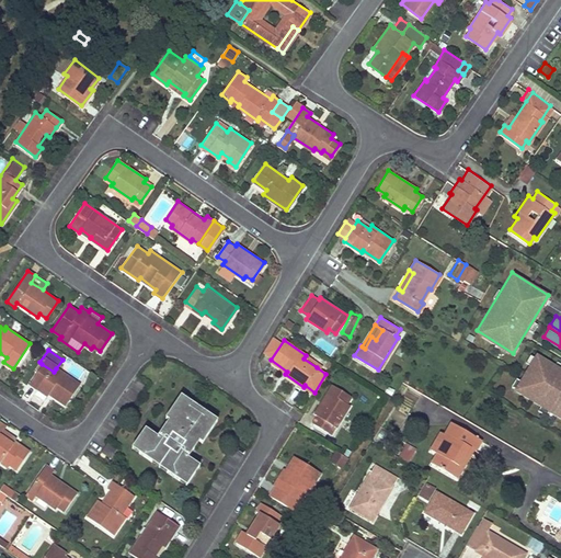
[(511,388),(560,419),(560,369),(533,353),(511,388)]
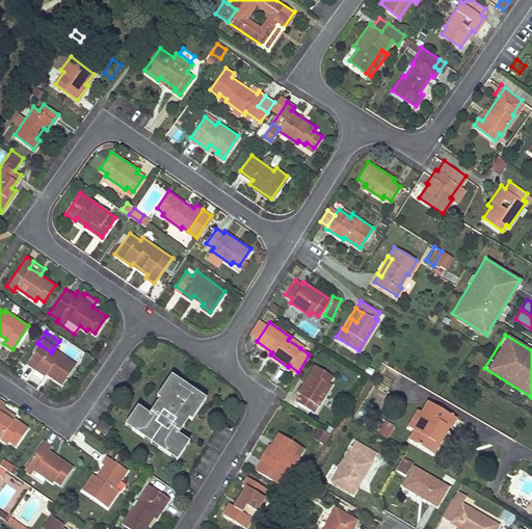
[(302,345),(290,337),(288,340),(300,348),(302,345)]
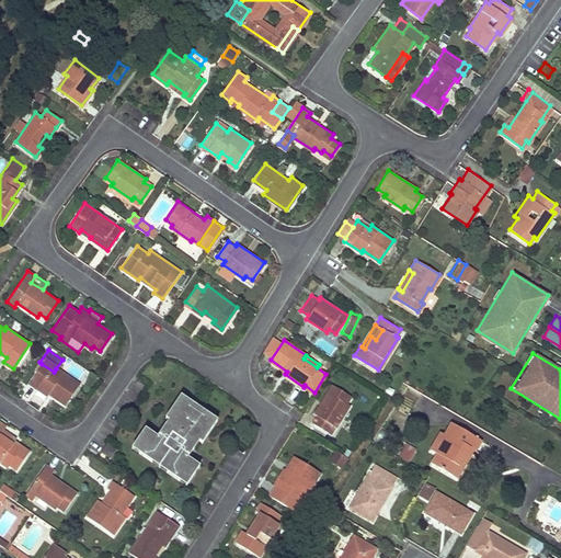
[(54,372),(42,364),(30,383),(47,395),(48,393),(66,403),(79,384),(56,368),(54,372)]
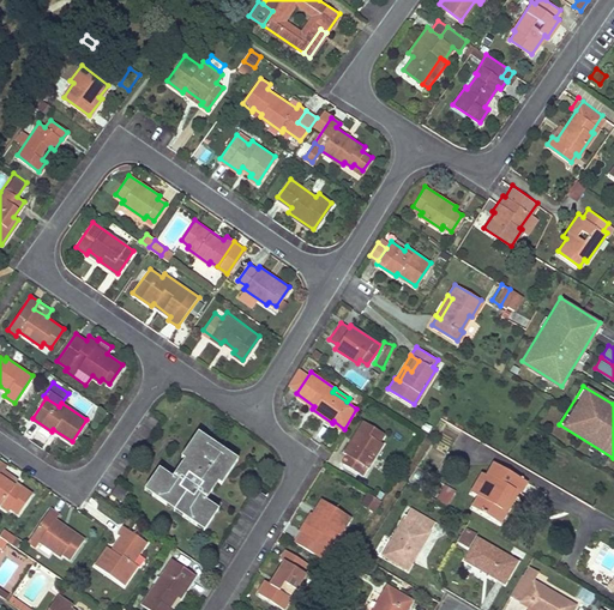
[(347,453),(342,460),(359,471),(363,463),(367,466),(383,442),(378,440),(384,432),(363,420),(344,451),(347,453)]
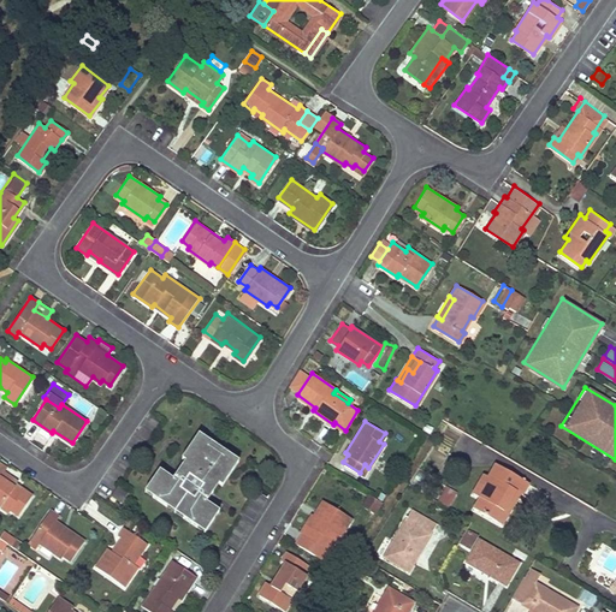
[(221,483),(237,459),(199,433),(182,457),(185,459),(172,477),(160,469),(144,489),(205,530),(218,510),(205,500),(218,481),(221,483)]
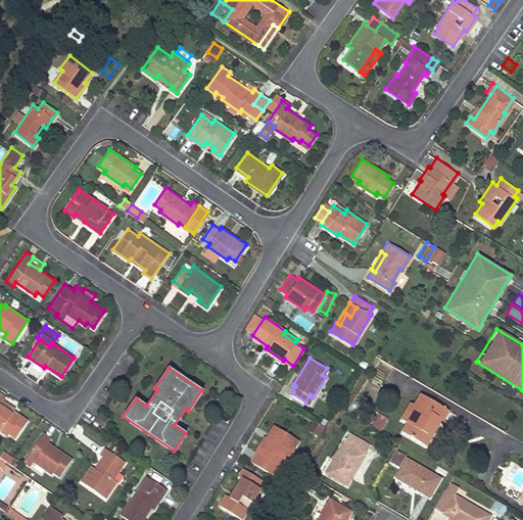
[(420,393),(415,402),(442,418),(447,410),(420,393)]
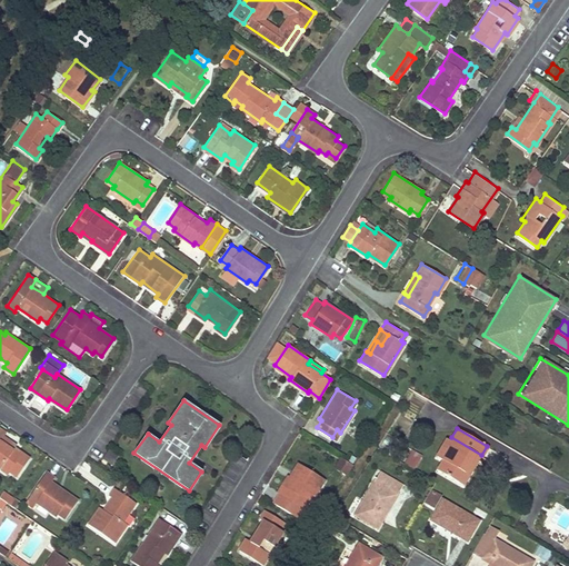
[(16,444),(2,435),(1,437),(15,446),(16,444)]
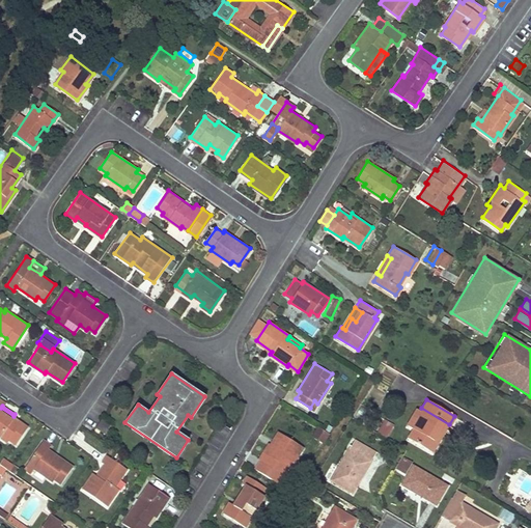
[(0,409),(0,436),(7,442),(9,439),(16,443),(27,425),(14,416),(1,408),(0,409)]
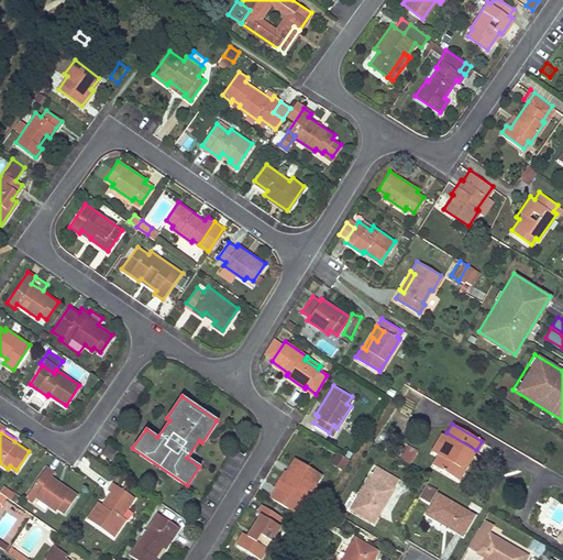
[(437,456),(431,464),(452,476),(470,448),(473,451),(475,452),(476,450),(446,432),(444,437),(441,435),(431,451),(437,456)]
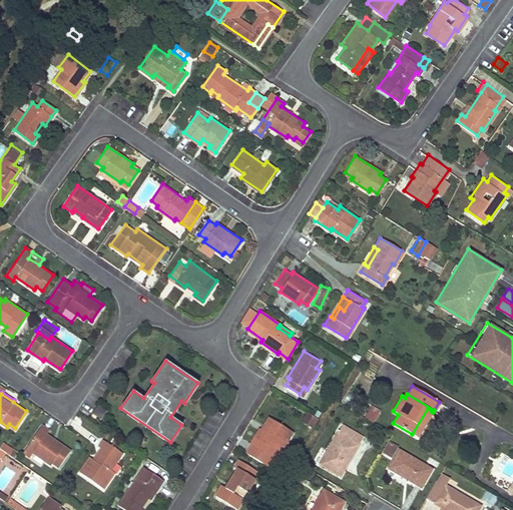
[(374,422),(381,408),(370,403),(363,416),(374,422)]
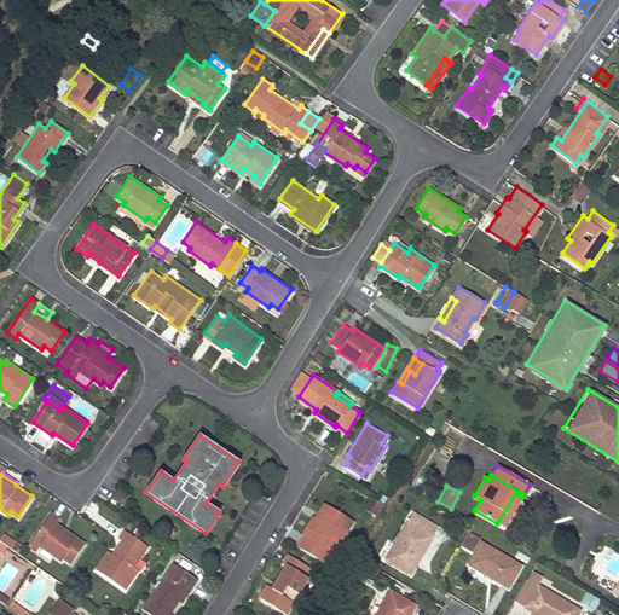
[(127,494),(119,488),(113,497),(121,503),(127,494)]
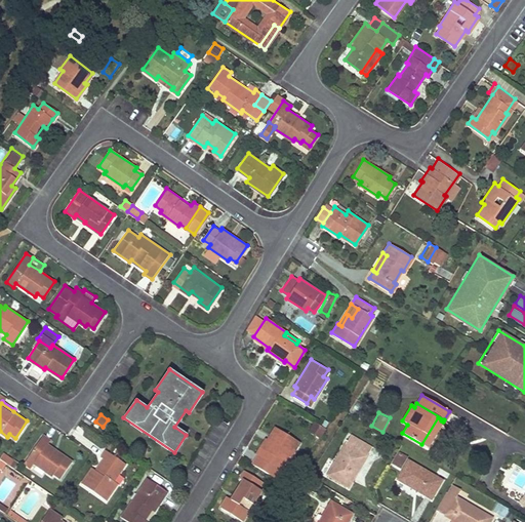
[(438,417),(421,444),(426,446),(441,420),(438,417)]
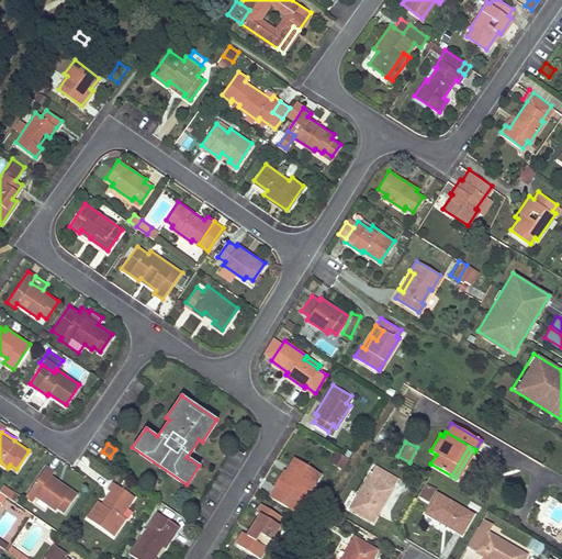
[(341,466),(347,457),(336,450),(330,459),(341,466)]
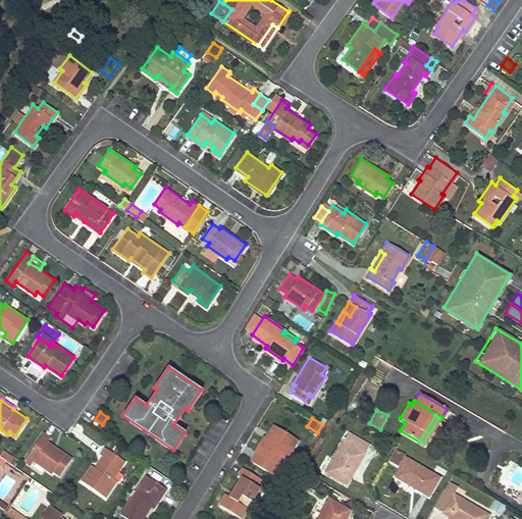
[(289,454),(298,439),(273,424),(265,436),(264,435),(255,450),(278,465),(285,452),(289,454)]
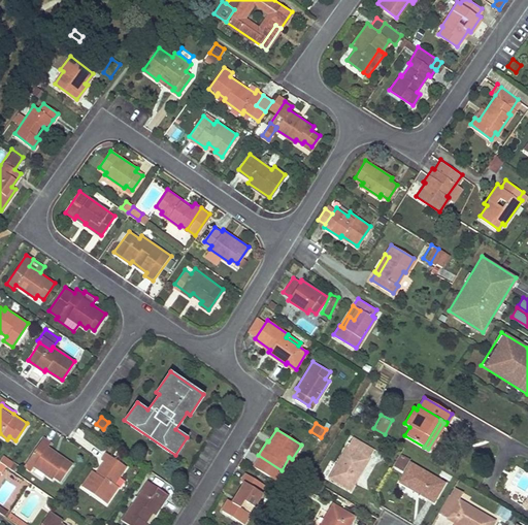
[(43,436),(29,459),(35,463),(34,465),(52,478),(54,474),(60,480),(71,463),(46,446),(50,441),(43,436)]
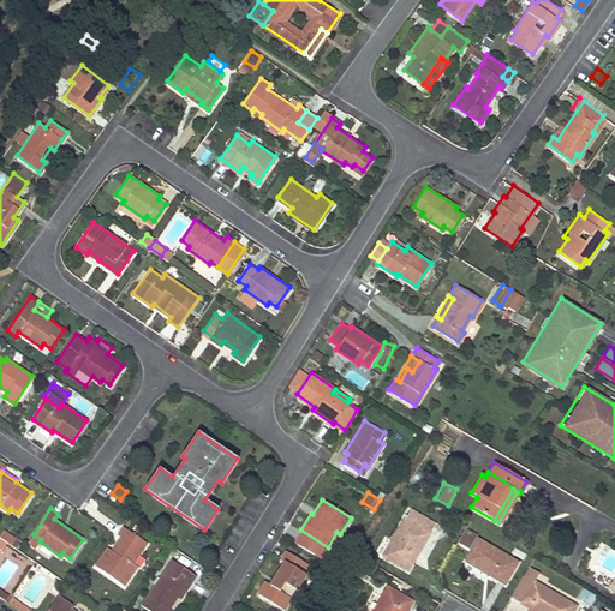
[(410,509),(382,555),(406,570),(434,523),(410,509)]
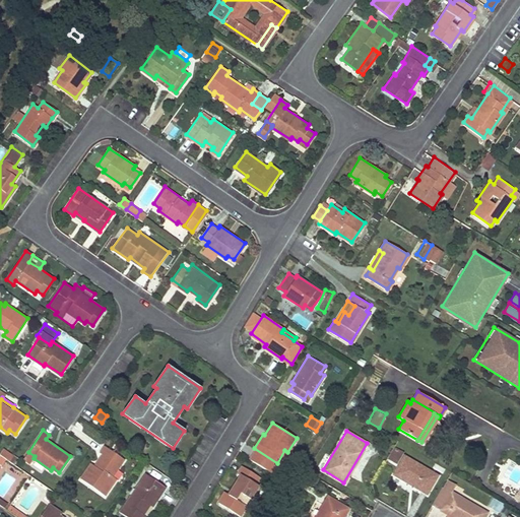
[(90,463),(80,476),(105,494),(116,478),(112,474),(123,458),(105,445),(100,452),(103,454),(94,465),(90,463)]
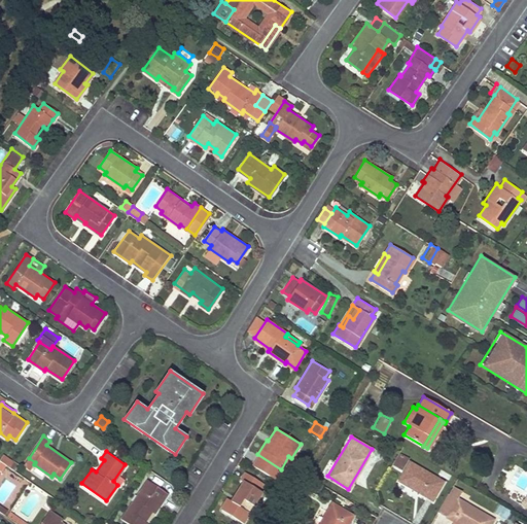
[(13,461),(2,453),(0,456),(0,458),(5,462),(10,466),(13,461)]
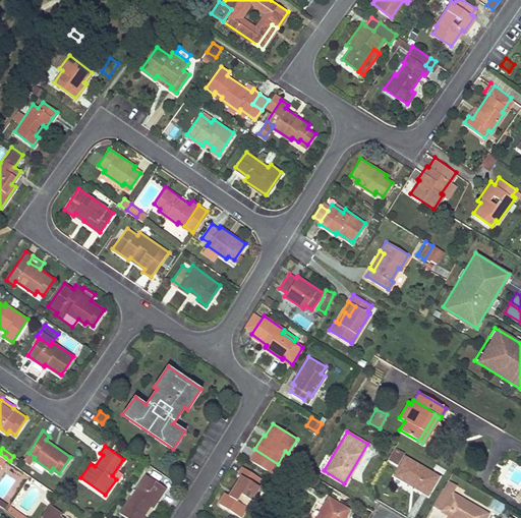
[(396,451),(390,460),(397,464),(402,455),(396,451)]
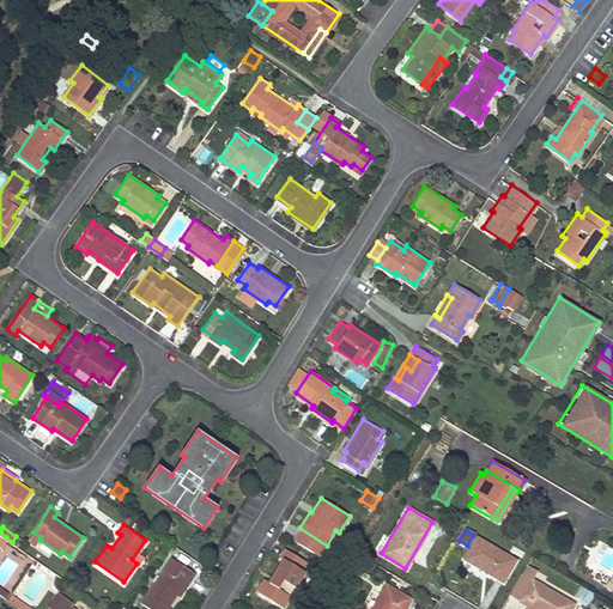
[(41,537),(34,533),(28,540),(35,546),(40,540),(41,537)]
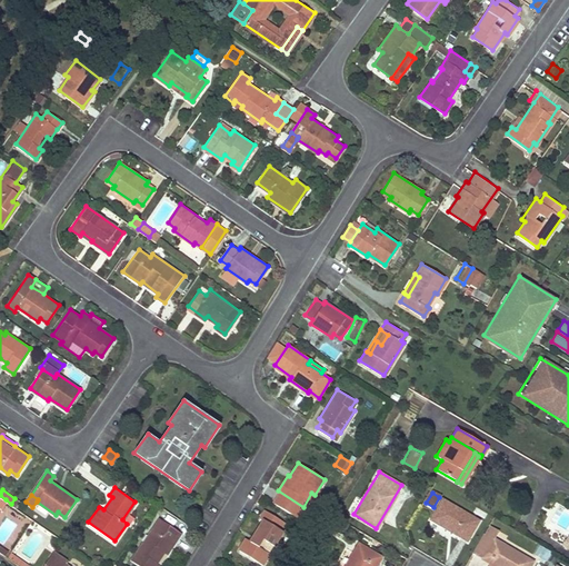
[(442,498),(430,518),(466,540),(478,519),(442,498)]
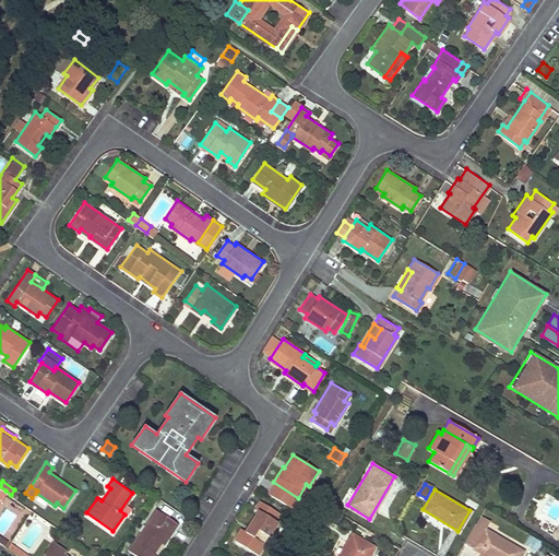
[(241,529),(235,539),(258,553),(278,522),(275,520),(280,512),(260,500),(254,508),(259,510),(246,532),(241,529)]
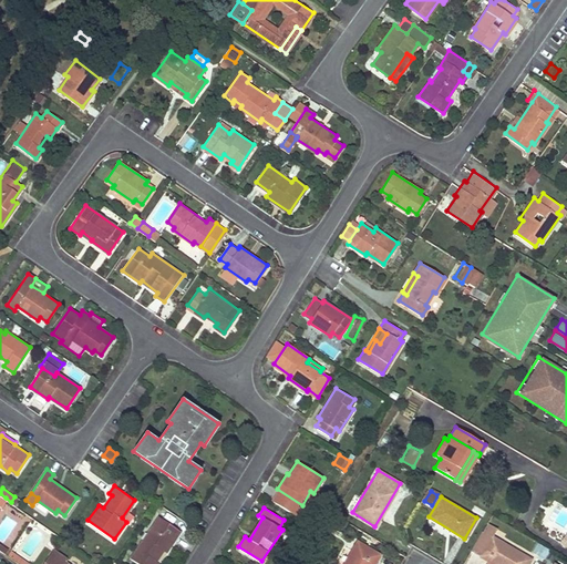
[(330,524),(341,531),(346,522),(334,515),(330,524)]
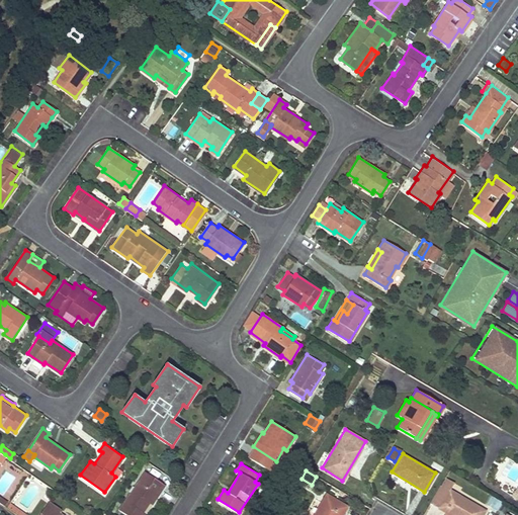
[(139,481),(120,509),(128,514),(144,514),(146,514),(143,512),(149,501),(152,502),(162,488),(146,477),(142,483),(139,481)]
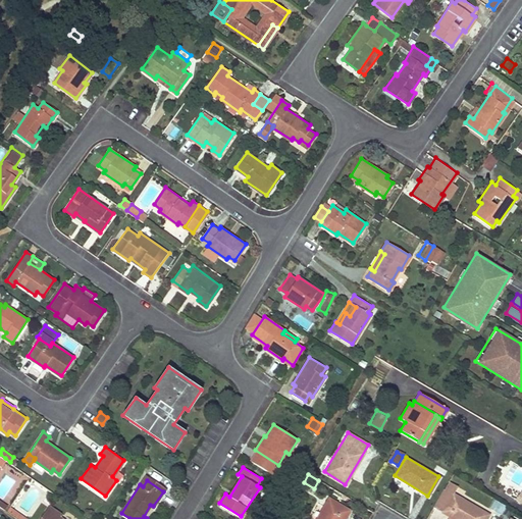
[(453,494),(457,486),(448,480),(444,488),(453,494)]
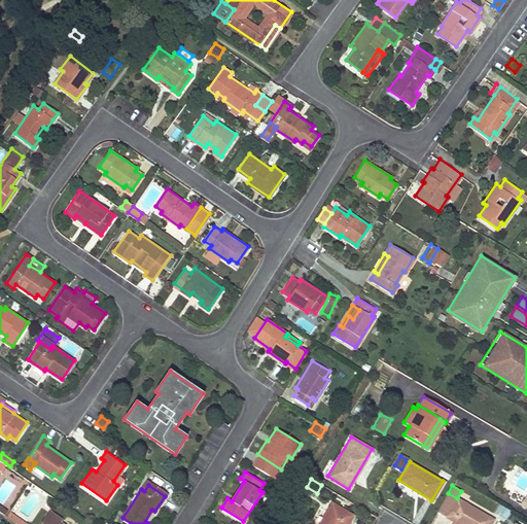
[(448,493),(436,511),(458,523),(489,523),(492,519),(457,498),(448,493)]
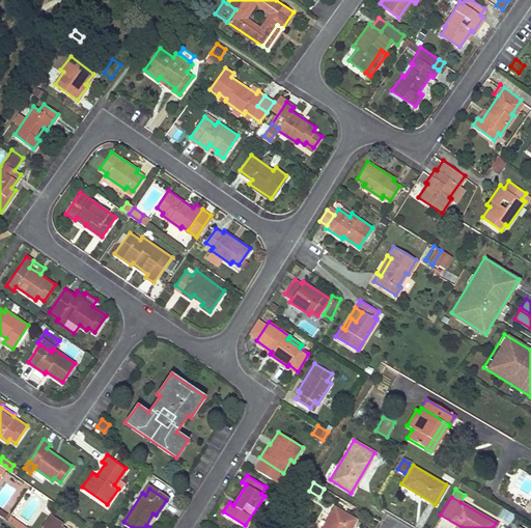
[(333,506),(320,527),(348,527),(355,519),(333,506)]
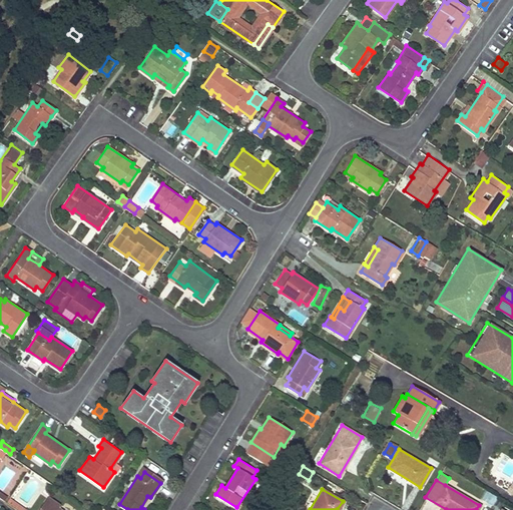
[(8,496),(4,502),(16,509),(23,509),(25,508),(8,496)]
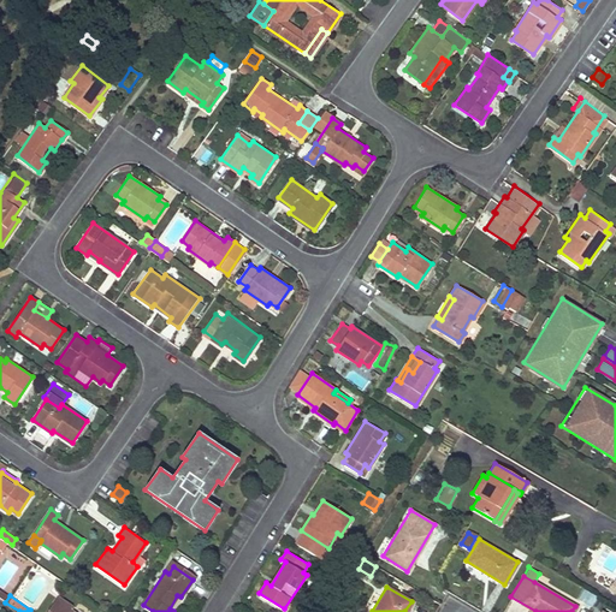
[(72,606),(59,596),(47,611),(75,611),(71,610),(72,606)]
